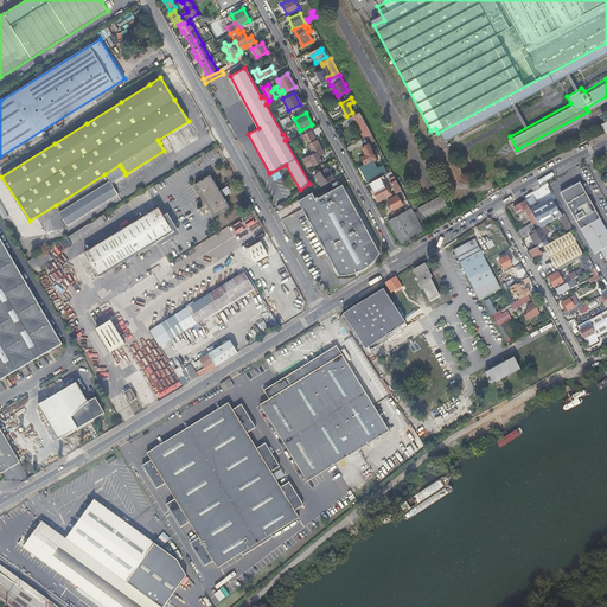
[(371,134),(359,113),(355,115),(357,120),(363,133),(362,134),(364,139),(371,134)]
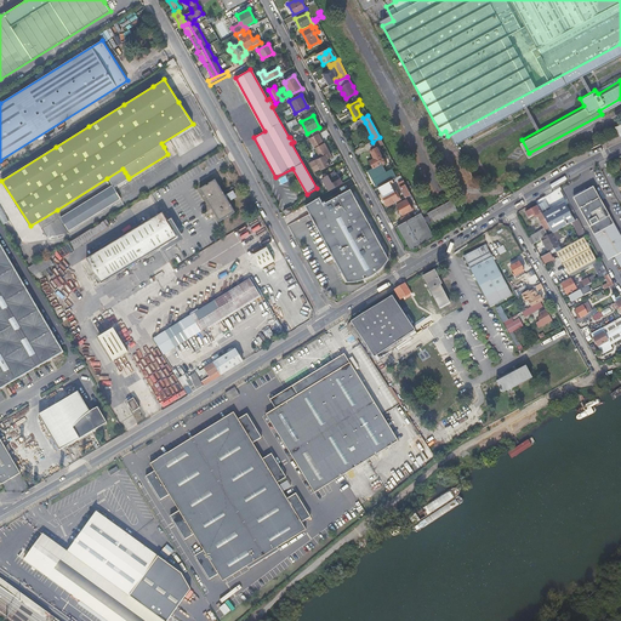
[(365,123),(363,118),(352,124),(354,129),(365,123)]
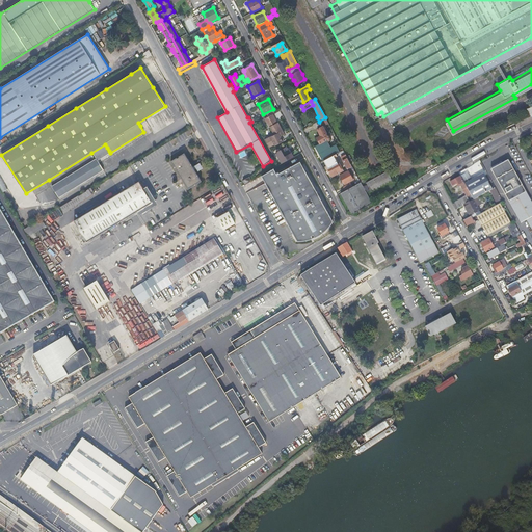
[(256,107),(253,102),(245,106),(248,111),(256,107)]
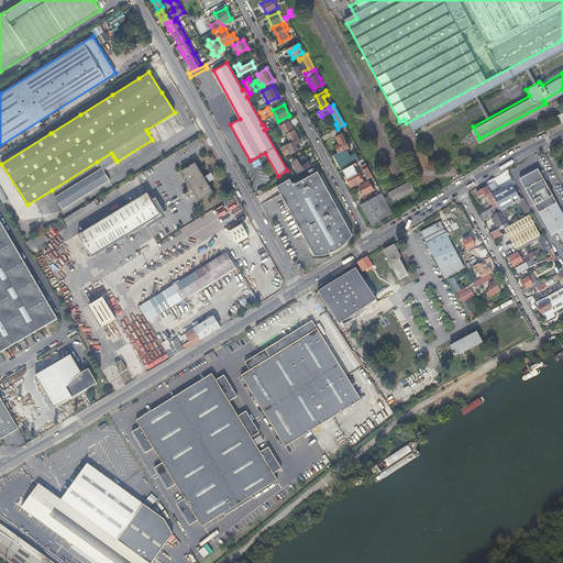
[(288,121),(280,125),(283,131),(284,131),(290,143),(280,148),(285,156),(290,153),(291,154),(299,151),(296,145),(300,143),(288,121)]
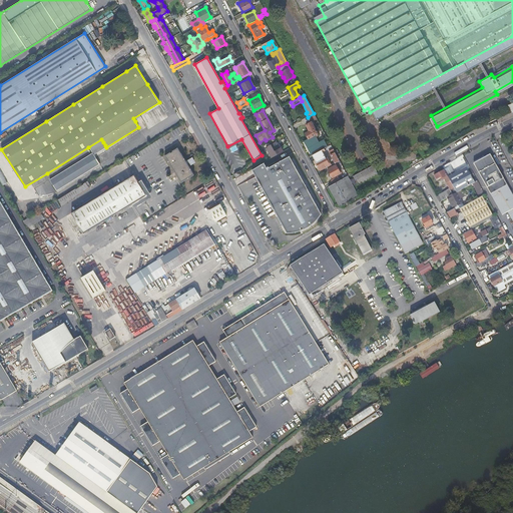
[(319,122),(315,113),(303,120),(305,123),(310,120),(310,121),(312,120),(313,121),(315,120),(317,123),(319,122)]
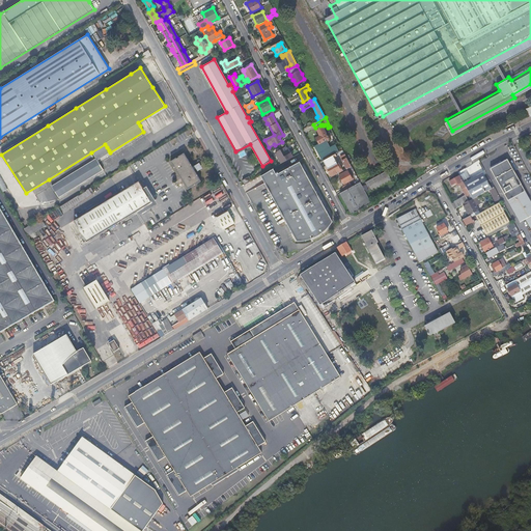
[(334,154),(337,152),(334,145),(329,147),(326,142),(330,140),(322,126),(316,129),(319,135),(315,137),(318,142),(325,139),(325,140),(314,145),(323,160),(332,155),(334,154)]
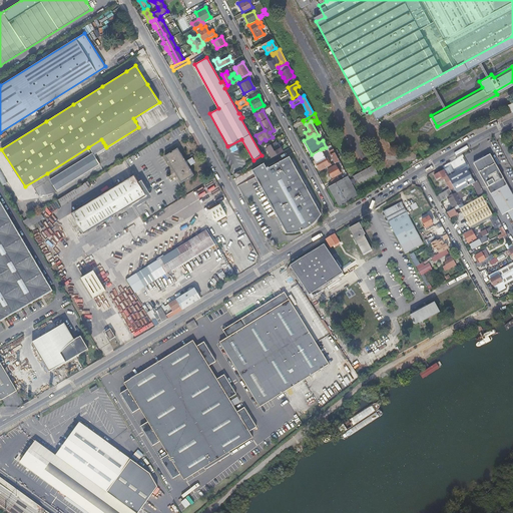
[(267,147),(272,158),(289,148),(286,145),(280,149),(276,142),(267,147)]
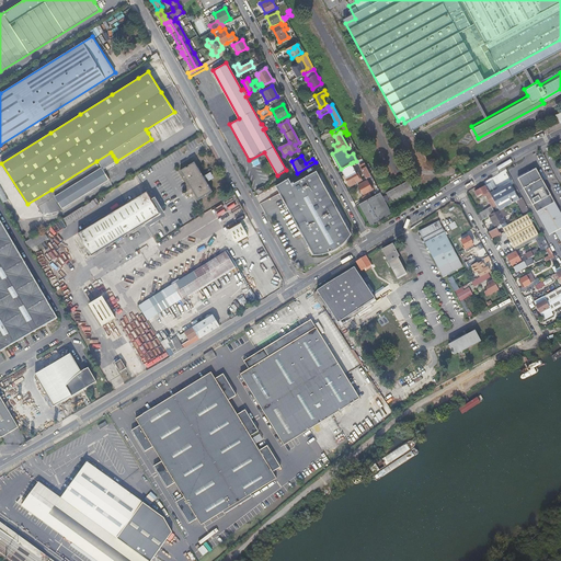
[(115,159),(102,167),(55,196),(63,208),(110,180),(123,171),(116,161),(115,159)]
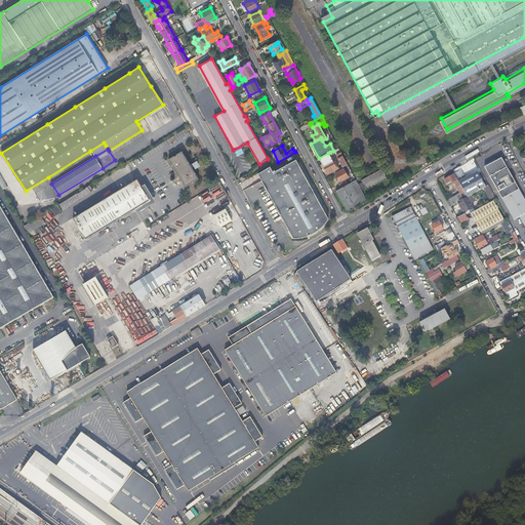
[(198,178),(182,152),(169,159),(186,186),(198,178)]
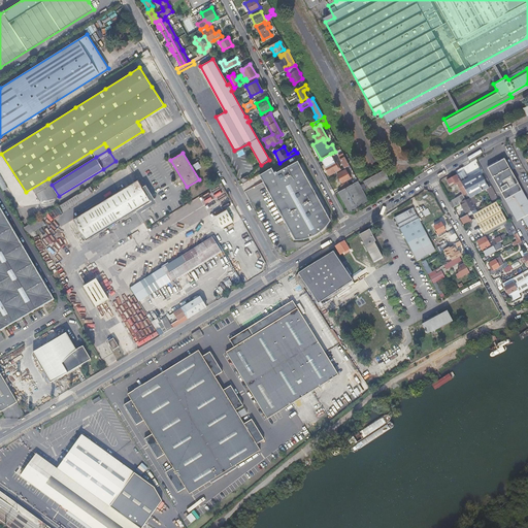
[(299,156),(297,153),(279,163),(277,164),(276,164),(283,173),(286,171),(284,167),(295,161),(294,159),(299,156)]
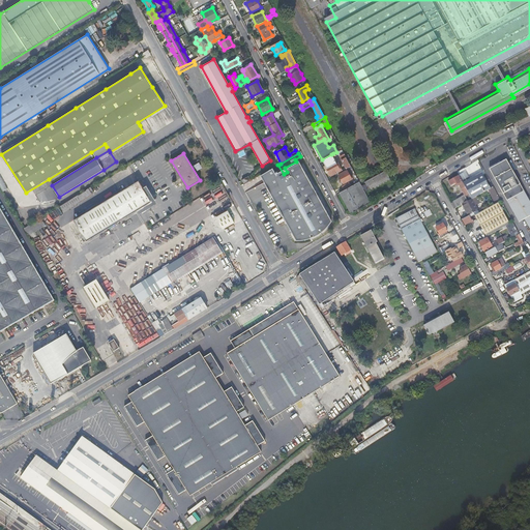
[(339,168),(341,167),(333,153),(331,154),(339,168)]
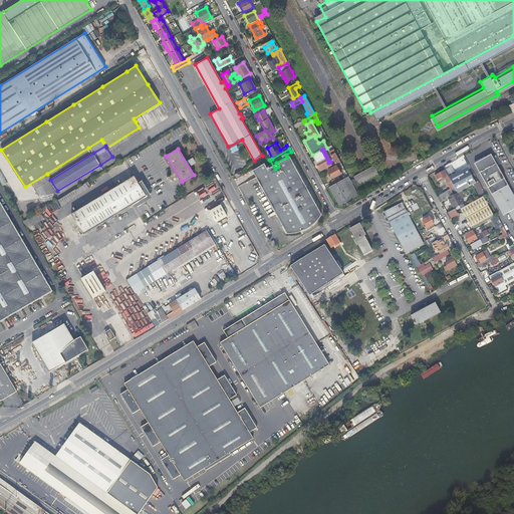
[(329,165),(330,167),(332,166),(330,162),(328,163),(321,150),(312,155),(320,170),(329,165)]
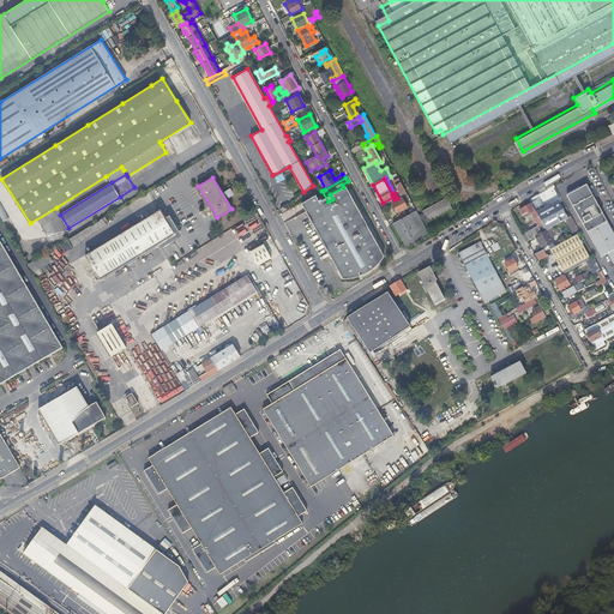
[(407,193),(401,182),(396,185),(401,196),(407,193)]
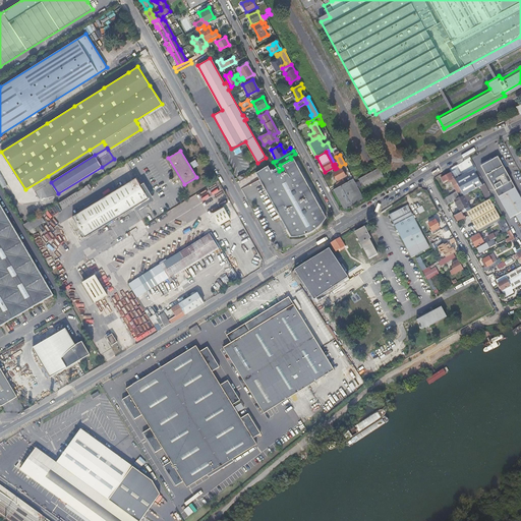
[(520,223),(520,196),(499,159),(482,169),(511,218),(516,215),(520,223)]
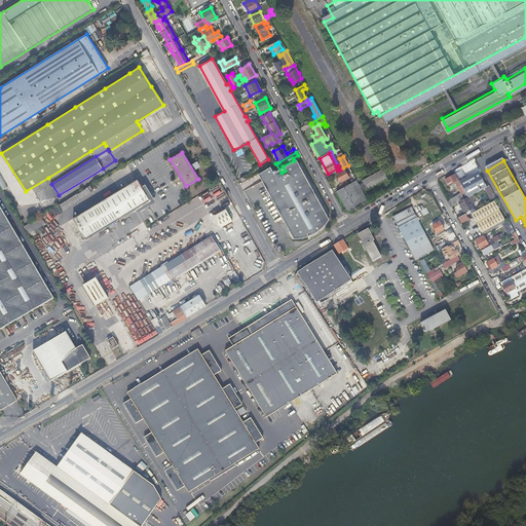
[(346,173),(345,170),(344,168),(336,173),(341,182),(350,177),(347,172),(346,173)]
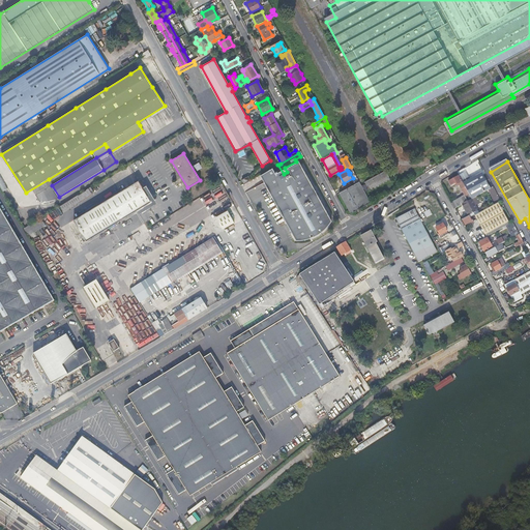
[(366,184),(362,186),(364,192),(370,188),(371,190),(390,180),(386,171),(365,182),(366,184)]
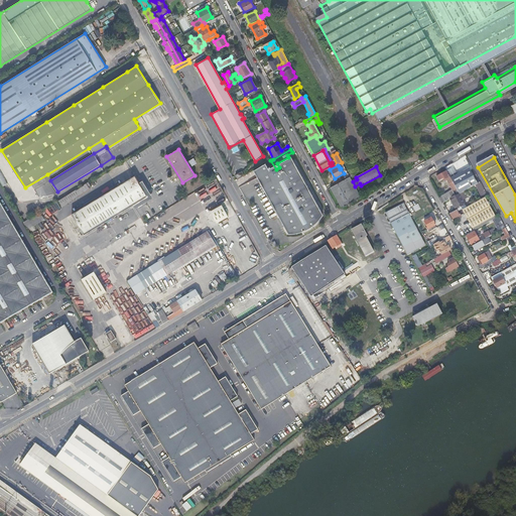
[(259,167),(238,179),(274,247),(288,240),(282,229),(276,218),(284,213),(259,167)]
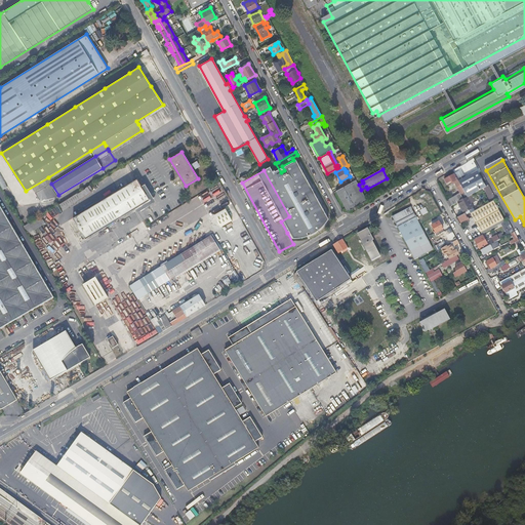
[(476,172),(458,183),(468,197),(472,195),(485,188),(476,172)]
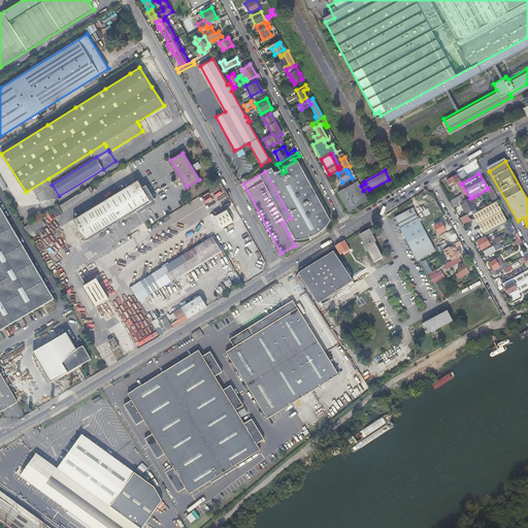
[(463,196),(450,202),(453,208),(467,200),(470,198),(461,184),(457,176),(448,182),(450,186),(454,184),(456,185),(458,184),(463,196)]
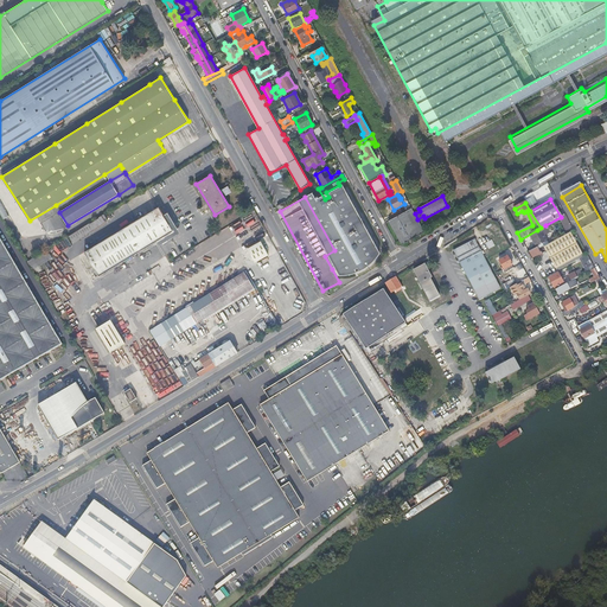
[(173,231),(159,206),(84,253),(100,276),(173,231)]
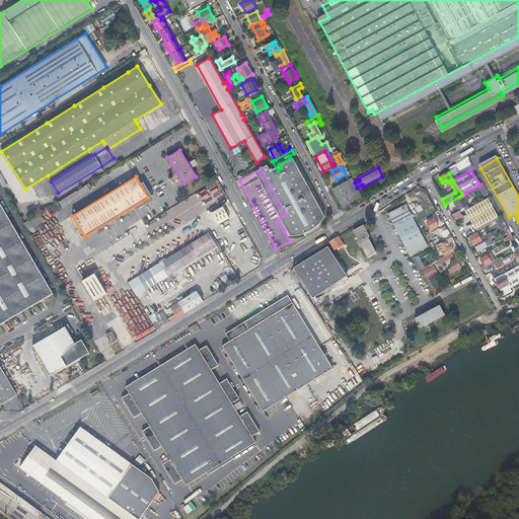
[(355,182),(352,177),(344,182),(337,186),(332,188),(344,209),(363,199),(357,188),(355,182)]
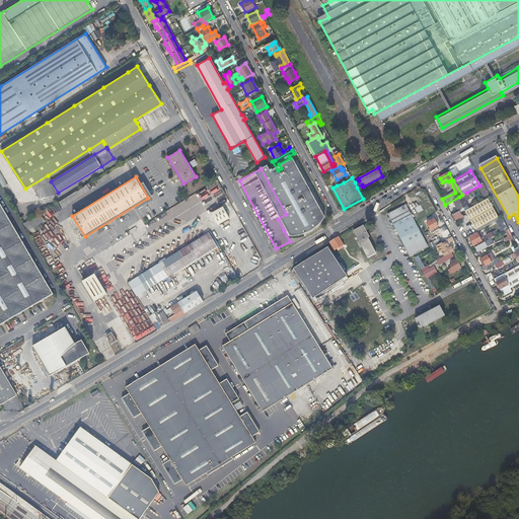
[(62,207),(87,192),(85,187),(77,192),(77,191),(59,202),(62,207)]
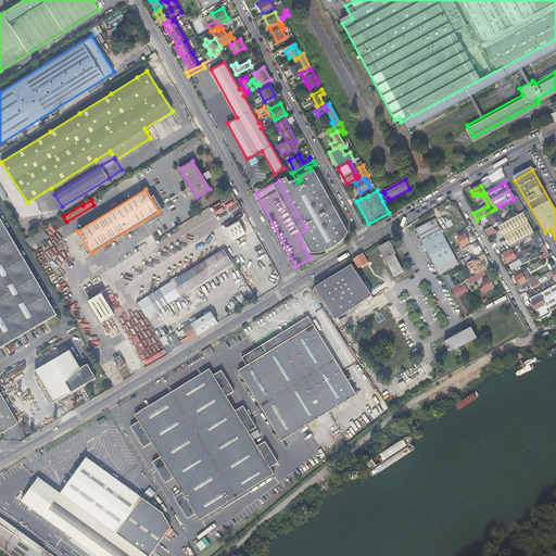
[(38,204),(42,213),(49,210),(45,201),(38,204)]
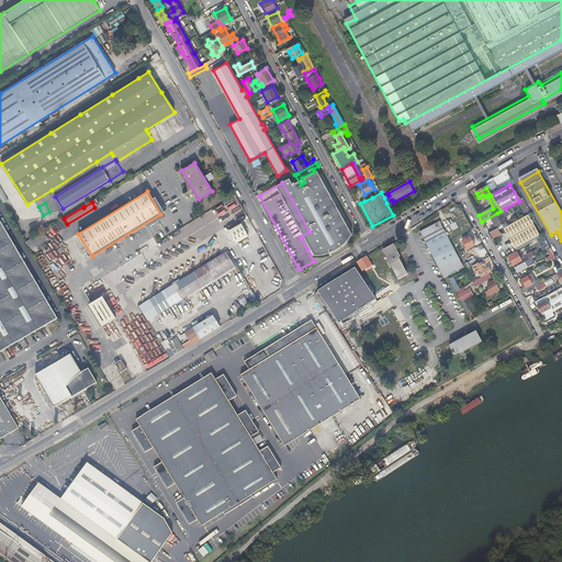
[(497,228),(498,227),(507,223),(504,217),(506,215),(505,213),(506,212),(505,209),(501,211),(497,213),(498,214),(491,217),(497,228)]
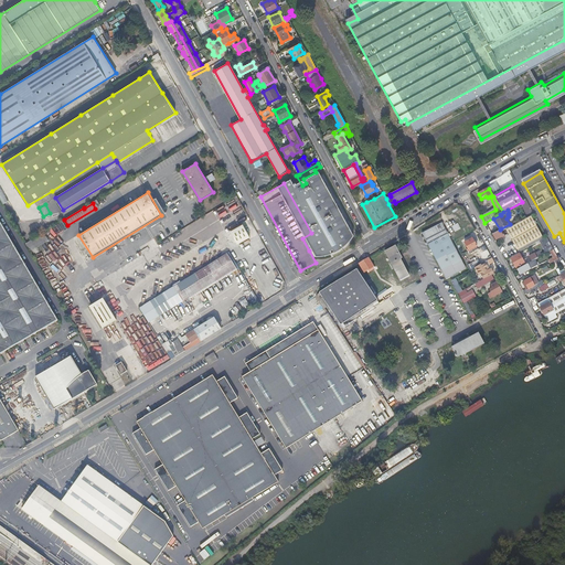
[(542,237),(532,217),(507,231),(518,251),(542,237)]
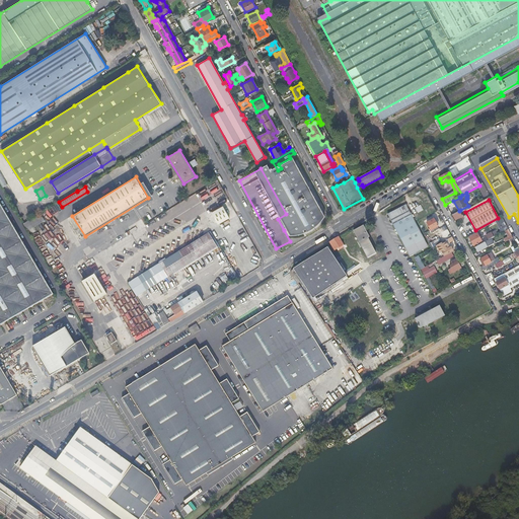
[(0,325),(54,294),(0,203),(0,325)]
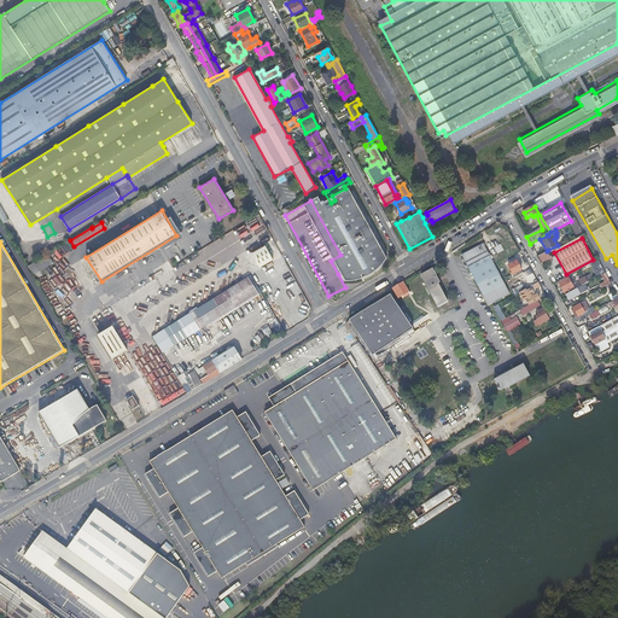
[(503,284),(482,244),(461,257),(489,305),(509,295),(503,284)]
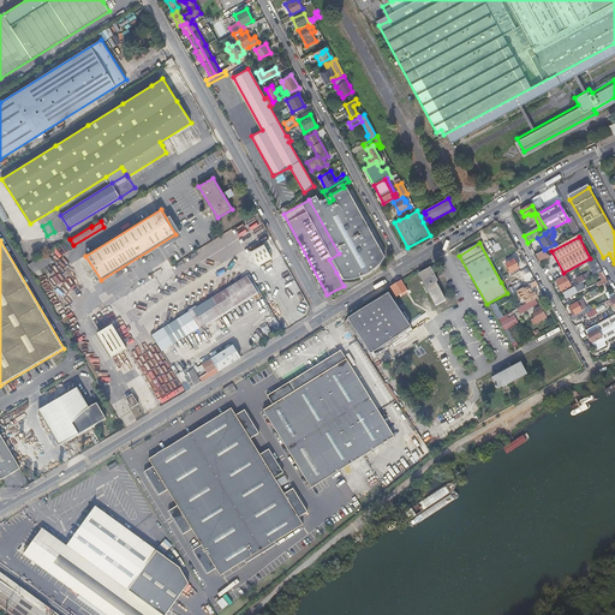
[(491,246),(495,252),(502,249),(499,243),(491,246)]
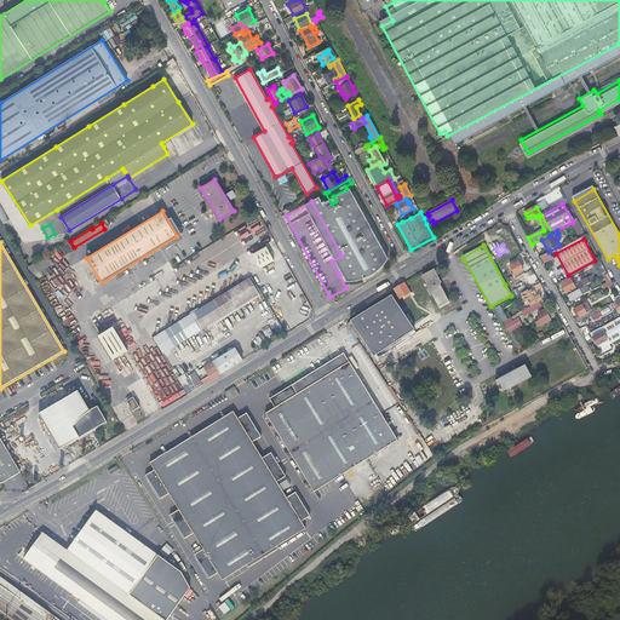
[(274,260),(267,246),(253,254),(260,268),(274,260)]
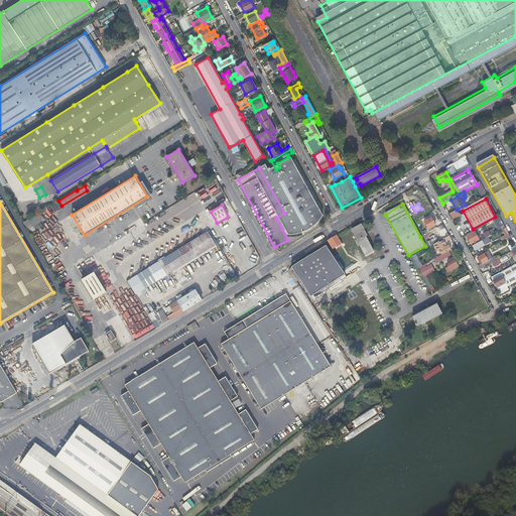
[(448,214),(452,220),(458,216),(459,218),(462,216),(458,209),(457,210),(448,214)]
